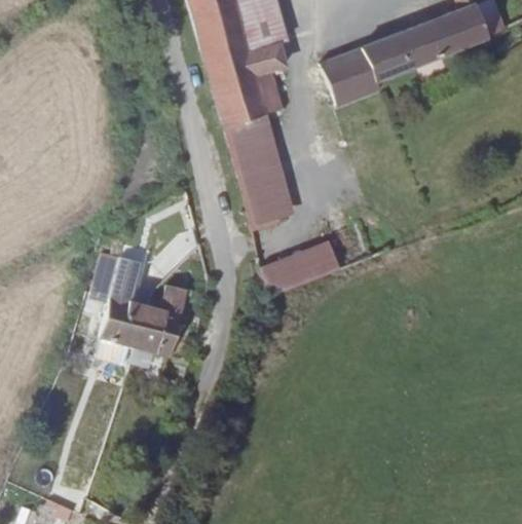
[(188,0),(214,86),(272,70),(287,66),(280,42),(249,51),(234,0),(188,0)]
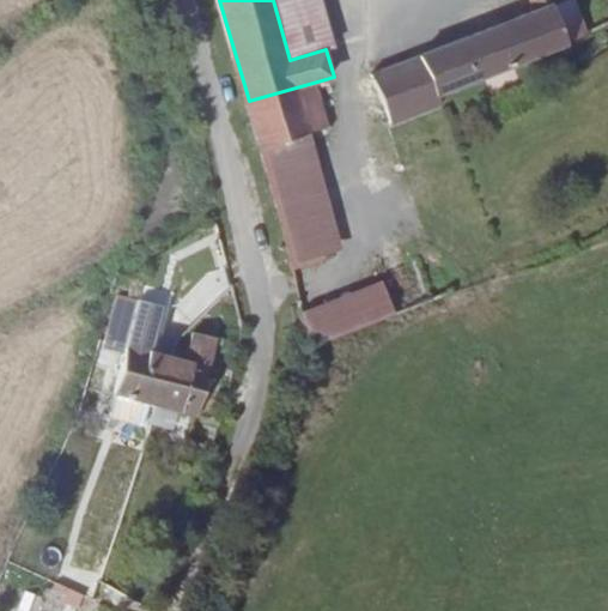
[(326,49),(336,47),(322,0),(273,0),(290,60),(326,49)]
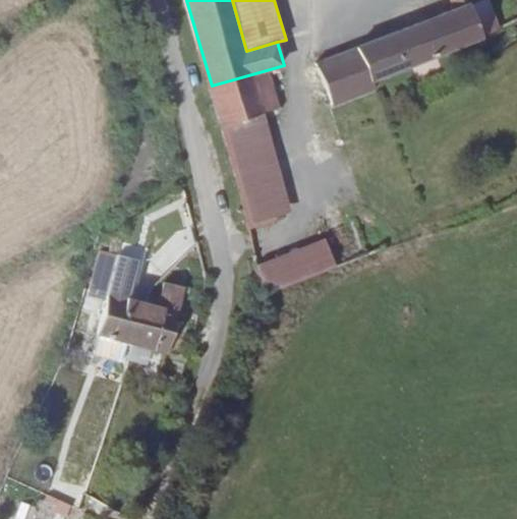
[(476,1),(476,0),(455,0),(458,8),(319,61),(336,104),(379,87),(375,79),(484,37),(484,35),(471,3),(476,1)]
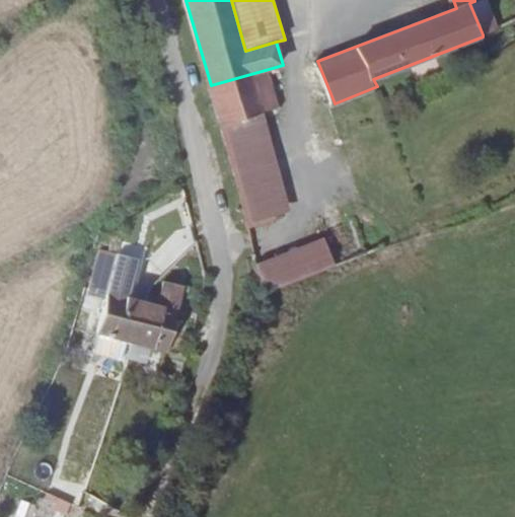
[(500,27),(489,0),(477,0),(474,1),(469,3),(483,34),(500,27)]
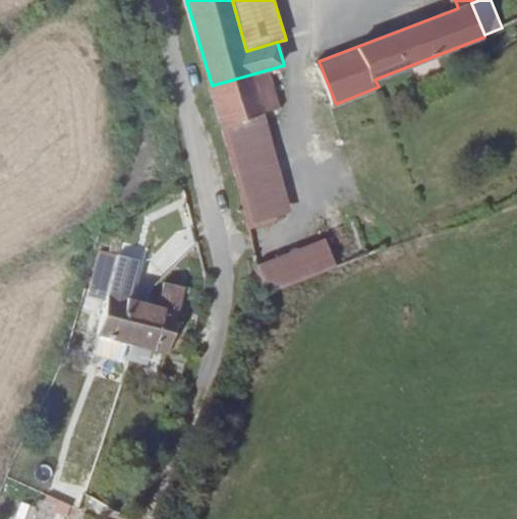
[(212,85),(224,126),(265,113),(283,106),(270,69),(212,85)]
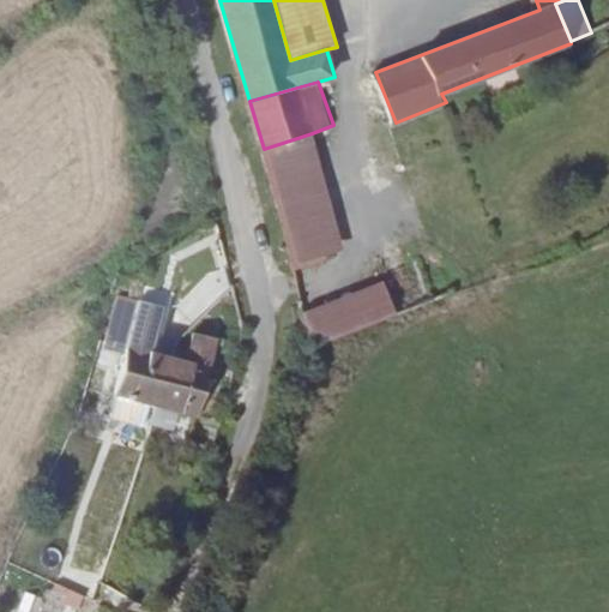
[(287,227),(295,268),(331,258),(330,250),(343,246),(312,133),(264,149),(287,227)]
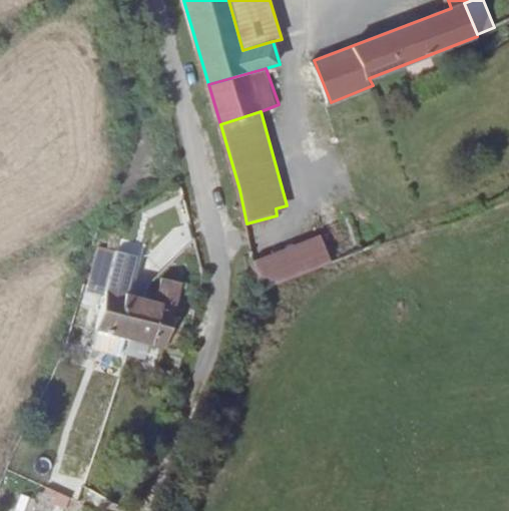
[(260,290),(332,263),(322,235),(253,262),(260,290)]
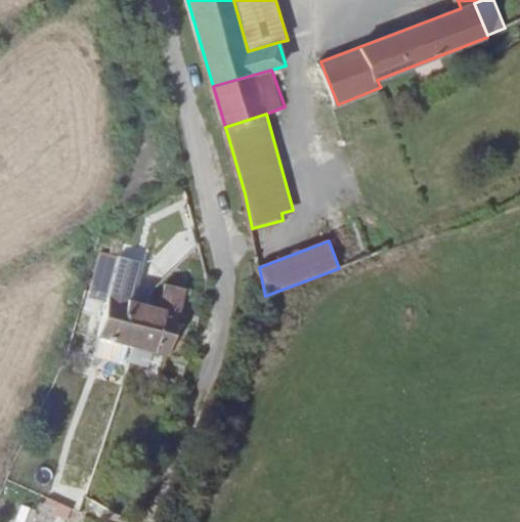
[(130,343),(136,344),(146,303),(132,299),(137,280),(142,260),(104,250),(94,291),(112,296),(101,336),(103,336),(130,343)]
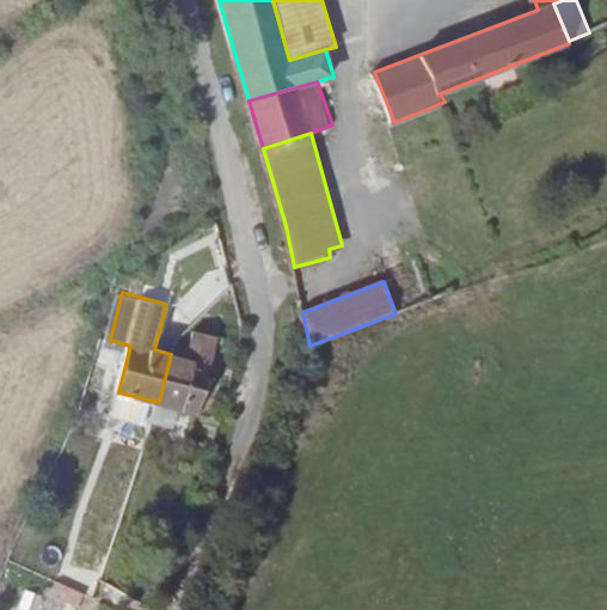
[(184,334),(160,328),(154,349),(171,354),(175,355),(178,346),(179,341),(184,334)]
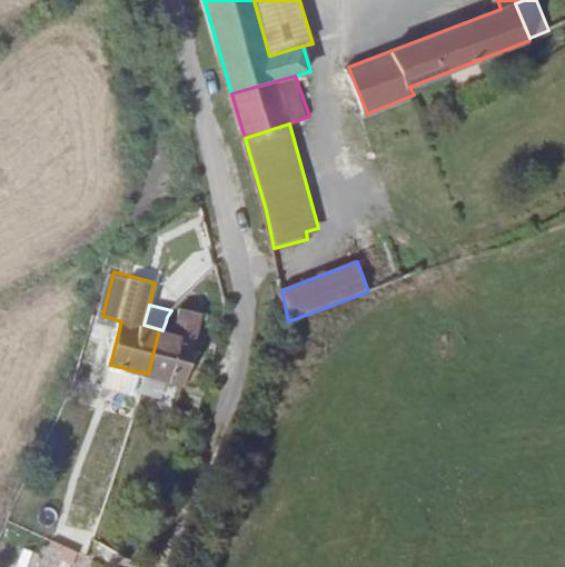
[(159,329),(148,374),(186,385),(205,312),(184,307),(178,326),(166,321),(162,330),(159,329)]
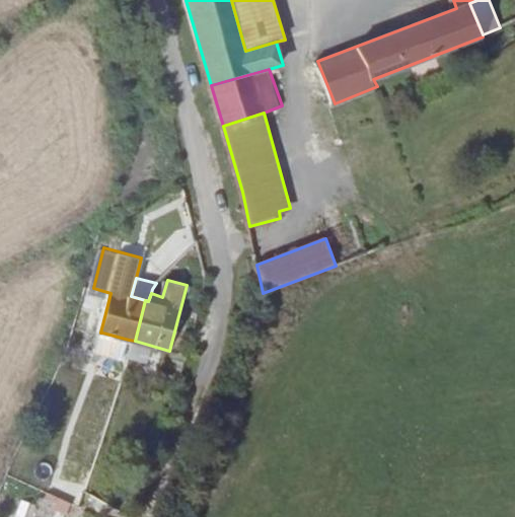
[(129,340),(102,333),(97,350),(125,357),(129,340)]
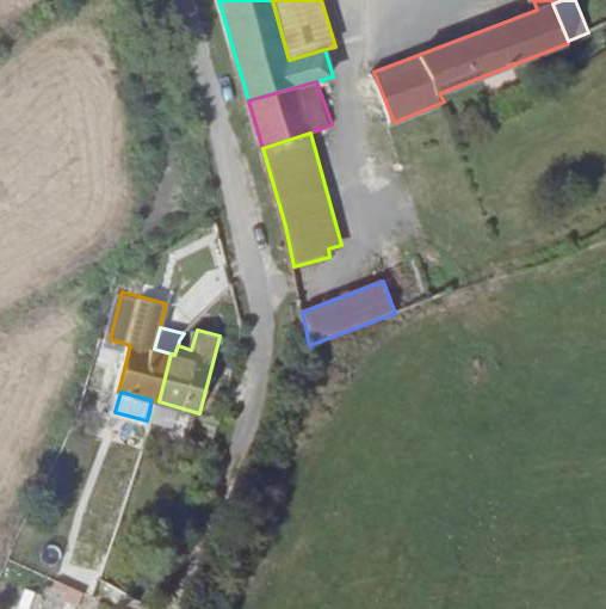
[(178,540),(162,535),(158,548),(173,553),(178,540)]
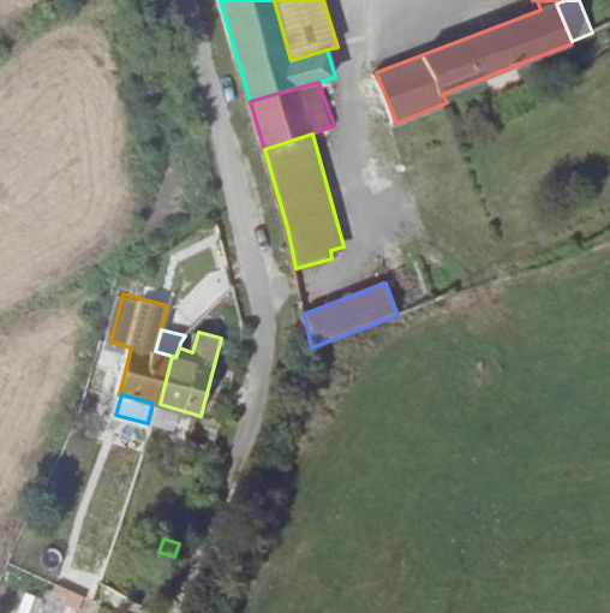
[(88,595),(60,583),(57,591),(67,596),(65,601),(82,609),(88,595)]
